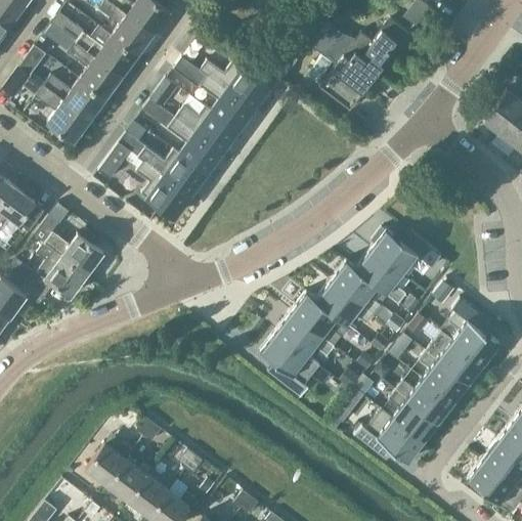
[(27,4),(19,0),(0,0),(0,17),(10,26),(27,4)]
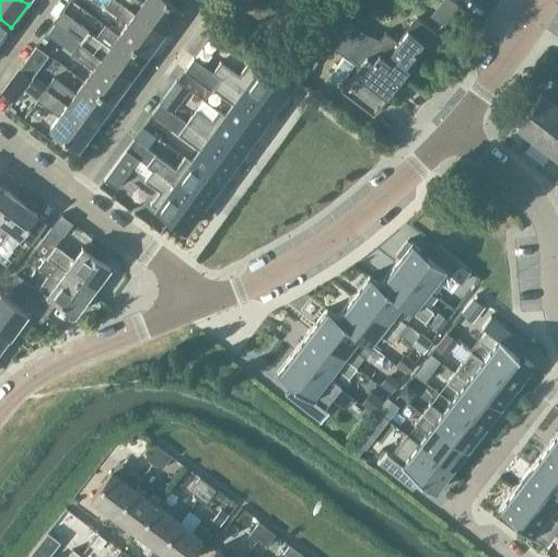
[(164,36),(115,0),(114,0),(107,11),(127,25),(119,37),(148,59),(164,36)]
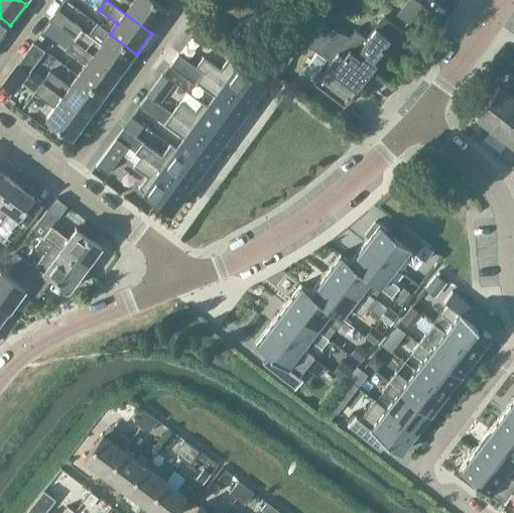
[(126,0),(106,0),(151,33),(167,11),(151,0),(134,0),(132,4),(126,0)]
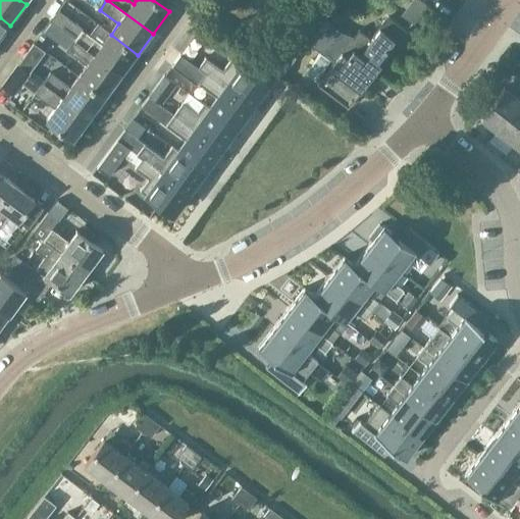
[(61,13),(53,26),(62,32),(76,42),(75,42),(122,75),(138,55),(111,35),(104,44),(61,13)]
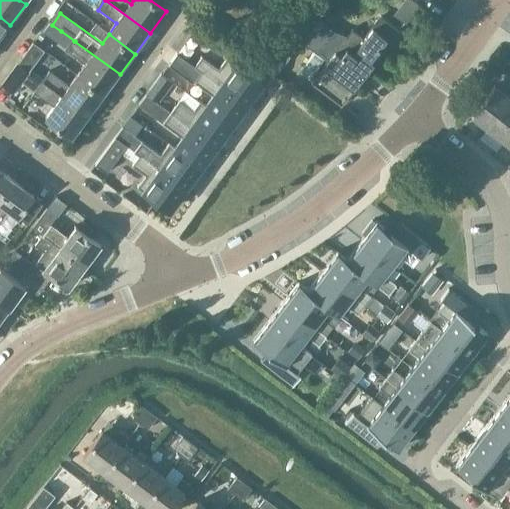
[(0,39),(10,25),(0,17),(0,39)]
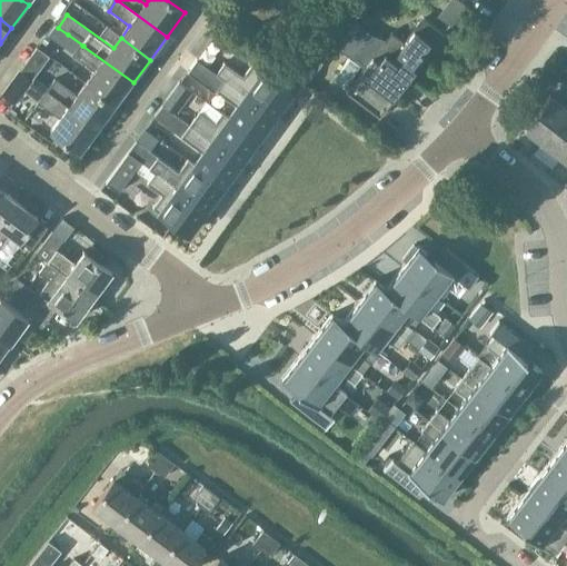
[(351,59),(334,82),(347,92),(347,93),(380,119),(413,77),(409,73),(414,68),(421,58),(426,61),(428,57),(445,37),(435,29),(425,21),(406,45),(393,35),(384,46),(356,23),(337,48),(351,59)]
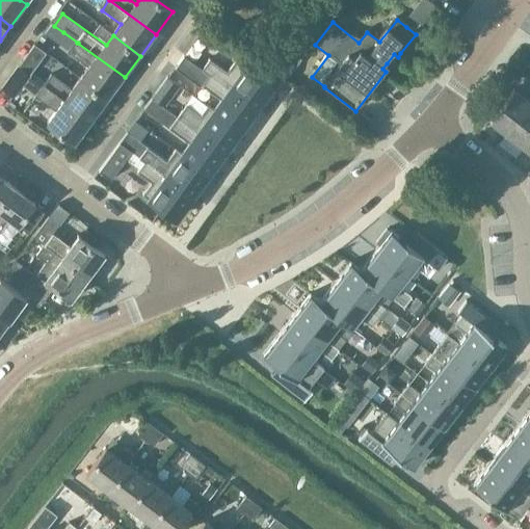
[(54,26),(46,36),(52,41),(56,44),(63,32),(54,26)]
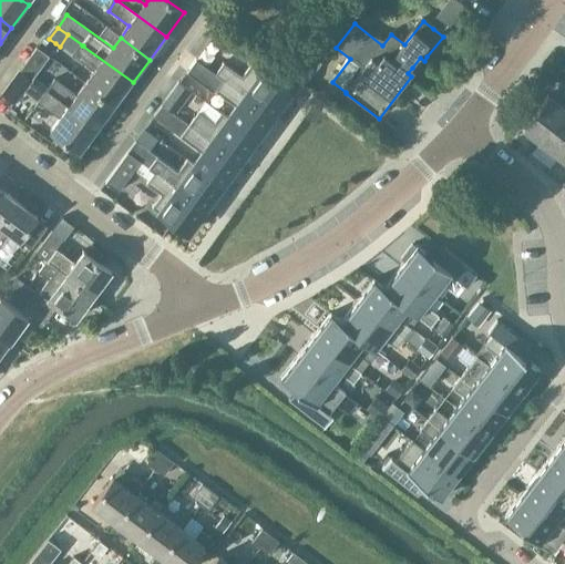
[(218,40),(218,41),(246,61),(247,61),(250,63),(259,51),(227,28),(218,40)]
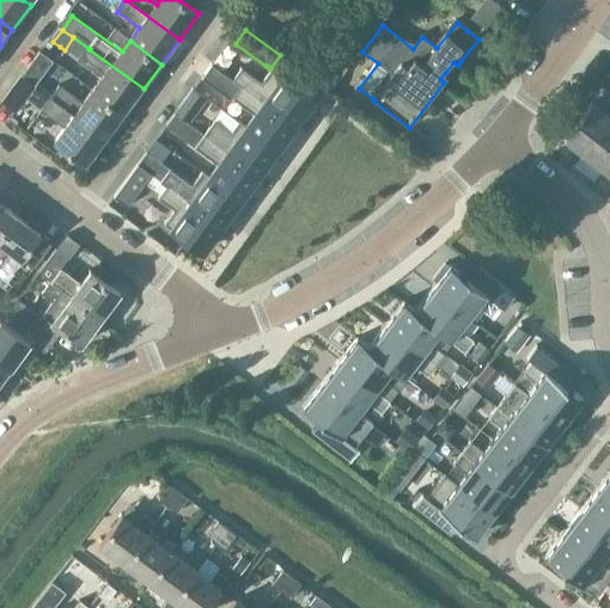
[(144,88),(89,49),(80,61),(103,78),(93,91),(126,114),(144,88)]
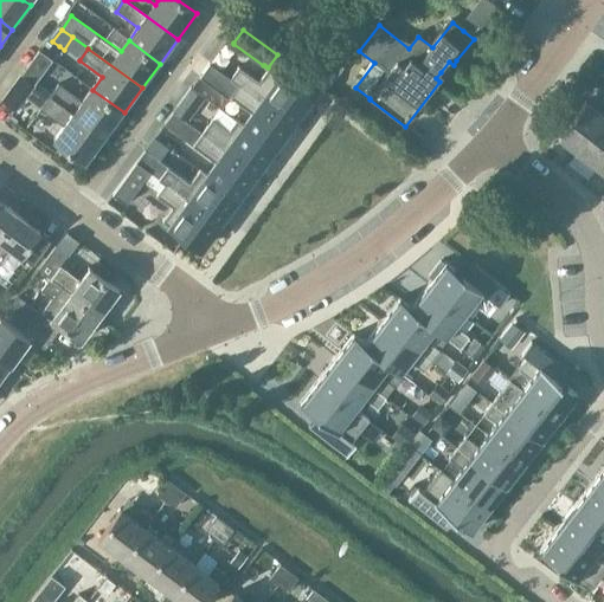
[(331,91),(346,71),(319,50),(303,71),(331,91)]
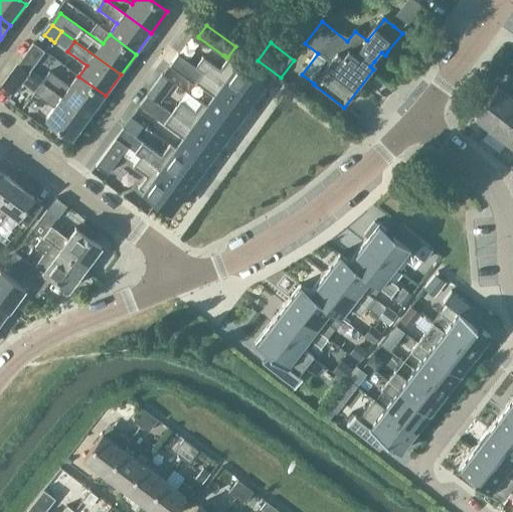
[(26,56),(19,65),(31,73),(37,64),(26,56)]
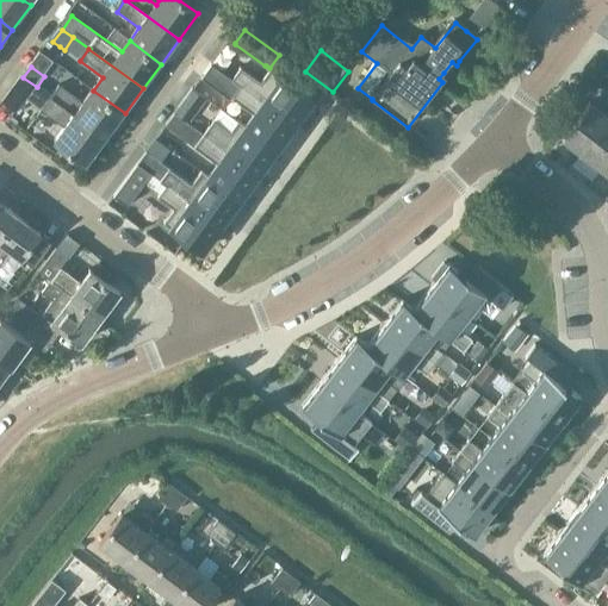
[(212,67),(203,80),(231,100),(233,99),(255,116),(246,127),(239,123),(239,124),(277,151),(295,126),(233,81),(212,67)]
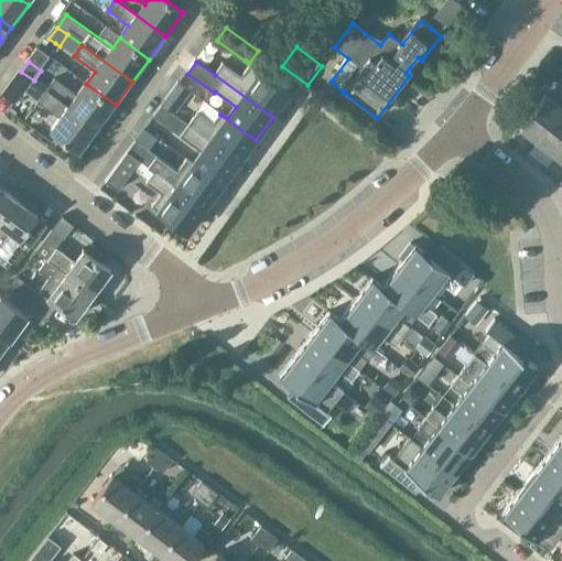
[(294,96),(251,65),(241,77),(224,64),(215,75),(223,81),(272,117),(280,107),(283,110),(294,96)]
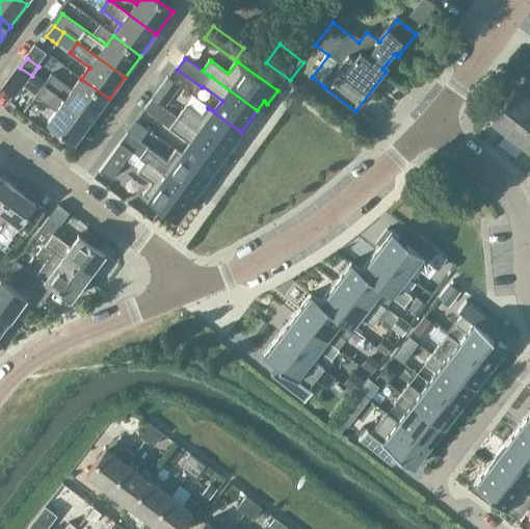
[(32,76),(24,70),(23,71),(20,69),(2,90),(15,99),(31,77),(32,76)]
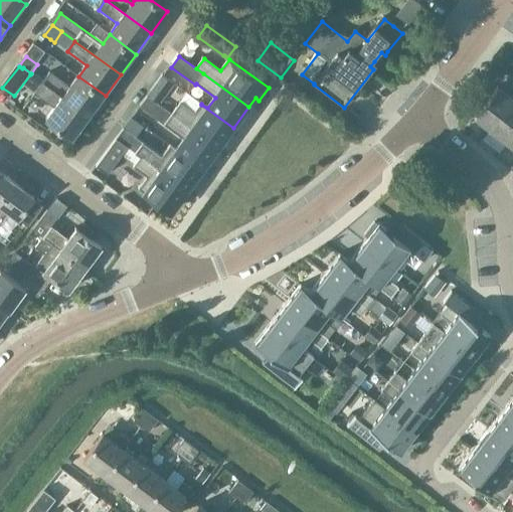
[(50,74),(44,83),(90,117),(106,96),(78,76),(69,89),(50,74)]
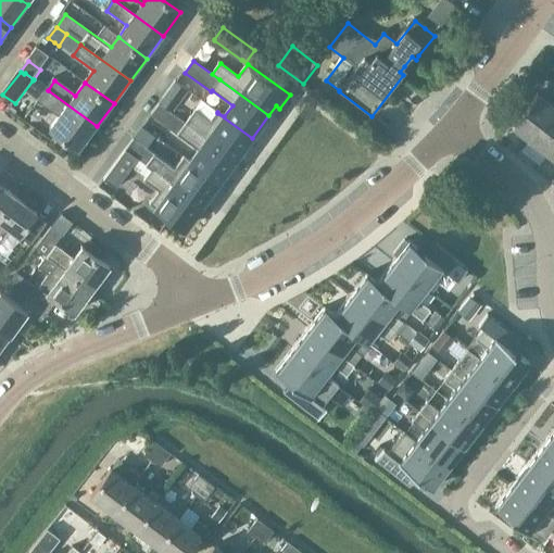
[(176,83),(167,95),(180,104),(189,92),(176,83)]
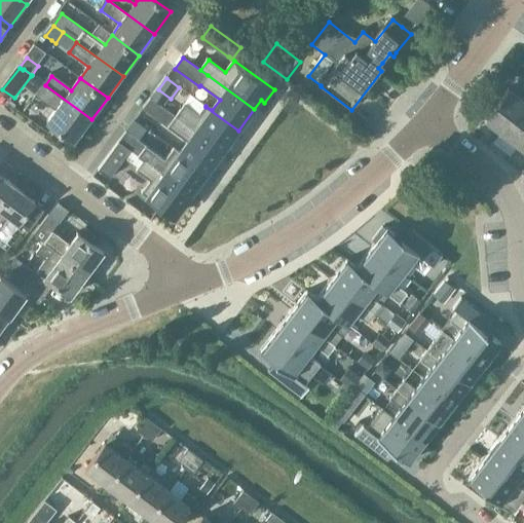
[(91,119),(45,85),(37,97),(57,111),(48,122),(75,142),(91,119)]
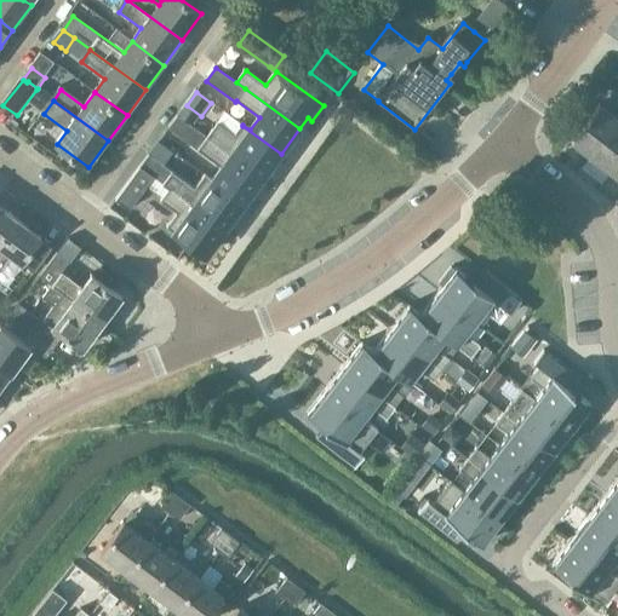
[(591,159),(617,124),(617,107),(612,114),(601,105),(572,143),(591,159)]
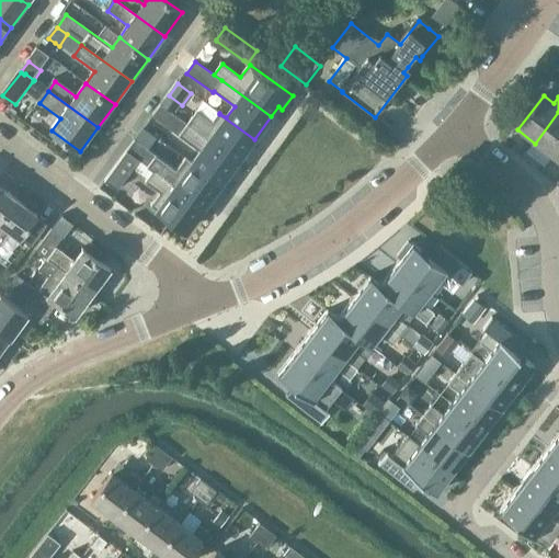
[(161,107),(152,117),(169,129),(177,118),(174,116),(161,106),(161,107)]
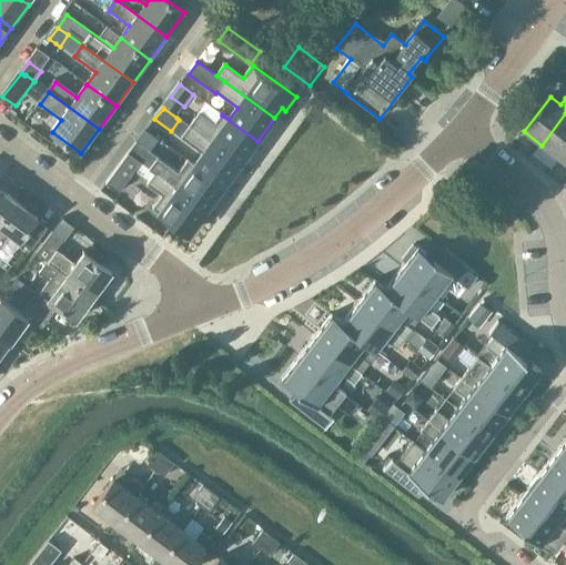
[(559,159),(565,151),(565,113),(542,145),(559,159)]
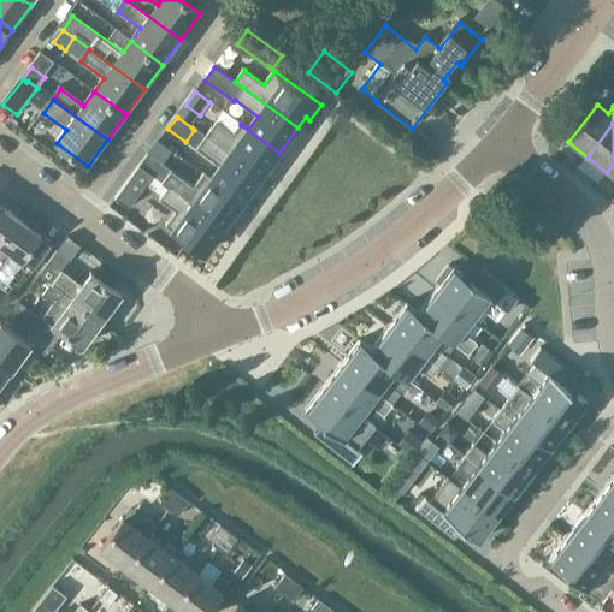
[(279,153),(241,125),(232,136),(217,124),(206,138),(261,178),(279,153)]
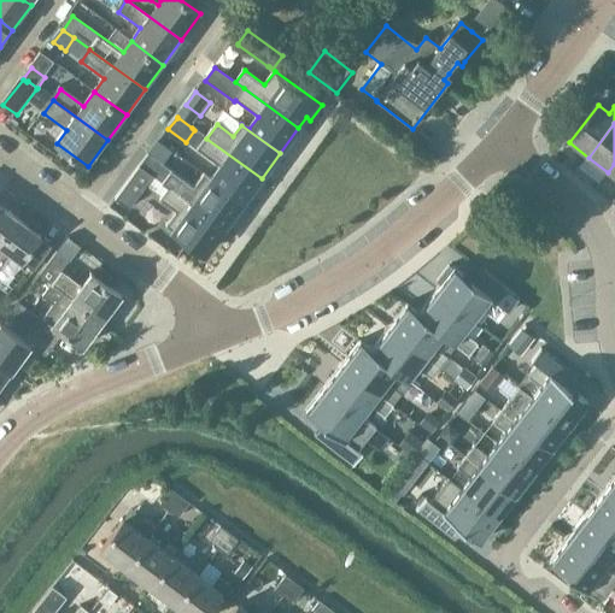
[(206,139),(198,151),(220,166),(210,178),(210,180),(242,204),(262,178),(206,139)]
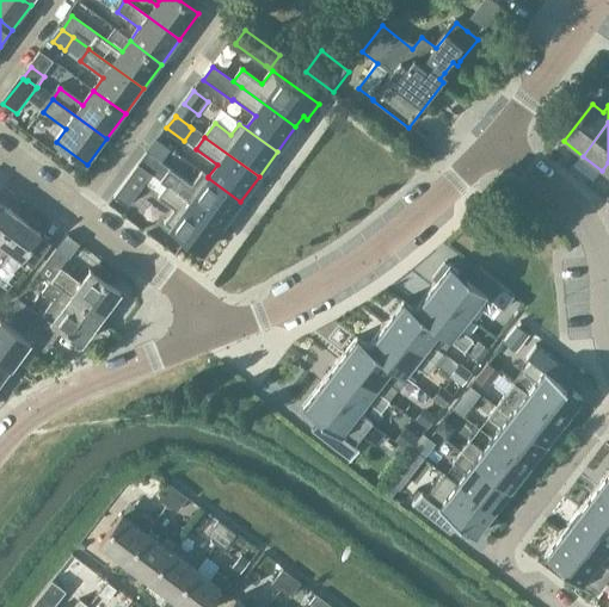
[(152,175),(161,183),(170,171),(147,154),(139,166),(152,175)]
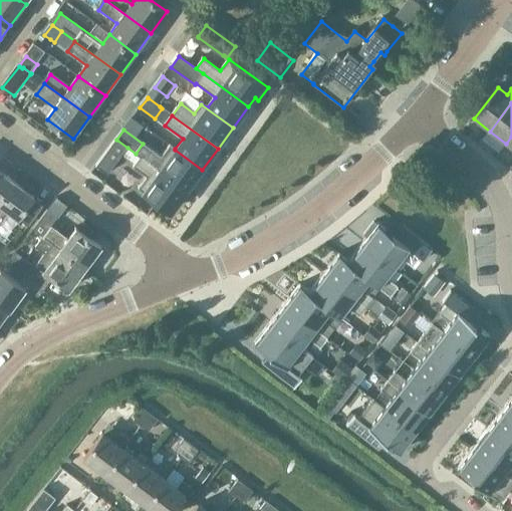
[(116,140),(96,168),(108,176),(122,156),(128,148),(116,140)]
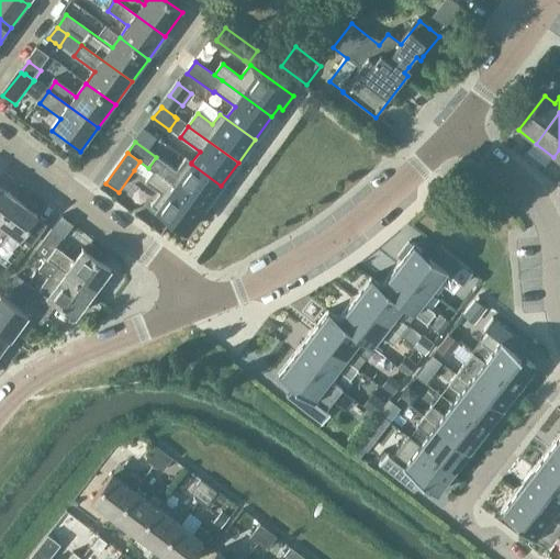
[(191,164),(186,160),(177,172),(156,157),(148,168),(153,171),(154,172),(204,209),(221,186),(191,164)]
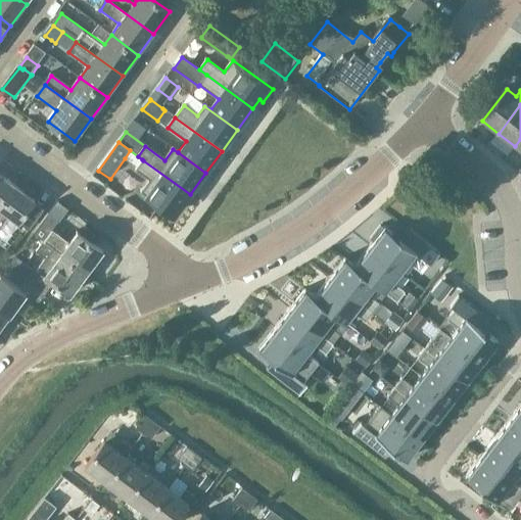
[(130,150),(125,158),(138,169),(143,161),(143,160),(142,159),(138,156),(130,150)]
